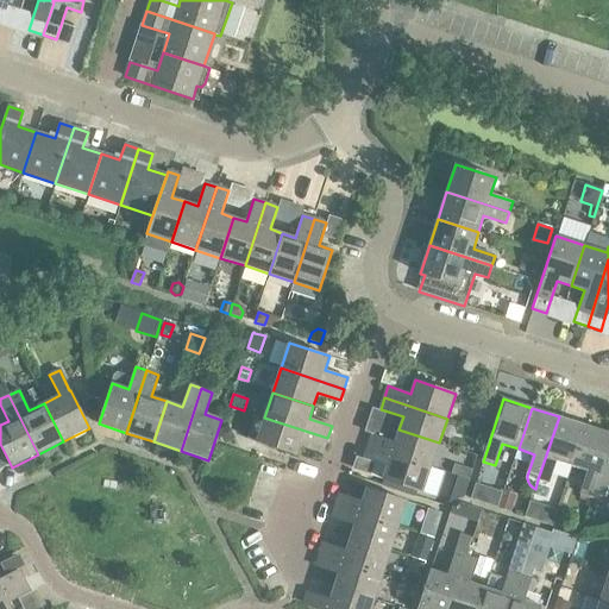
[(557,462),(572,466),(585,426),(559,416),(538,479),(550,483),(557,462)]
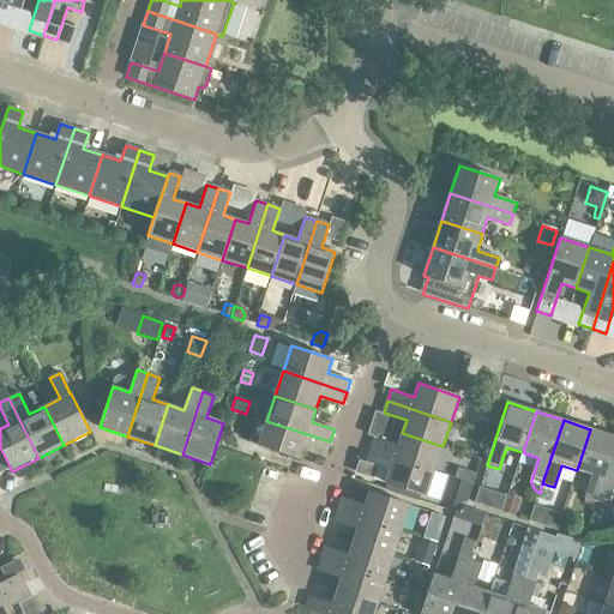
[(330,441),(266,421),(258,446),(300,459),(304,445),(326,453),(330,441)]
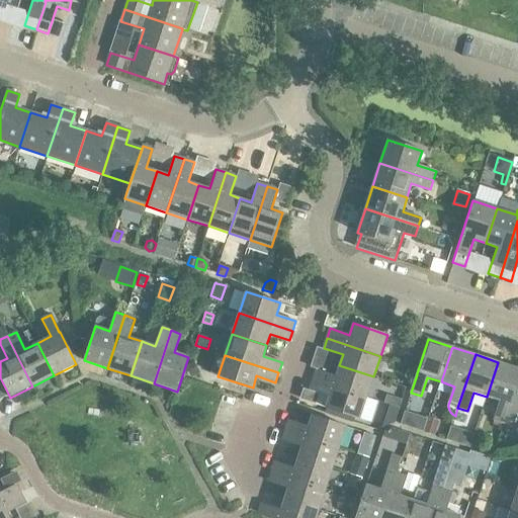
[(495,420),(504,423),(517,378),(517,368),(498,362),(487,397),(501,401),(495,420)]
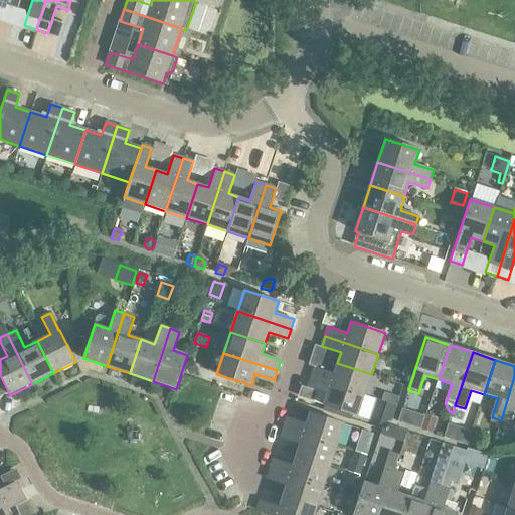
[(190,376),(198,371),(192,361),(184,366),(190,376)]
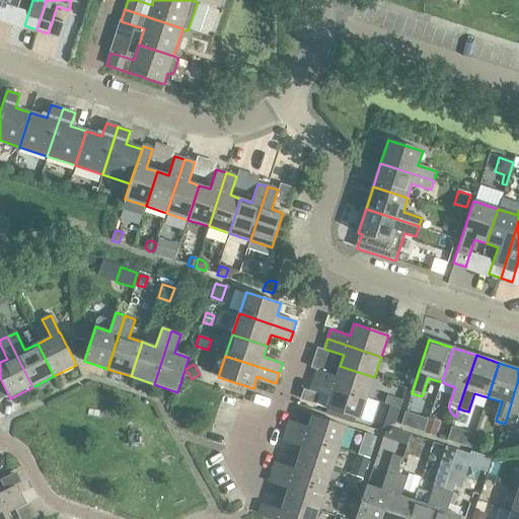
[(317,370),(314,380),(368,398),(374,377),(340,366),(337,377),(317,370)]
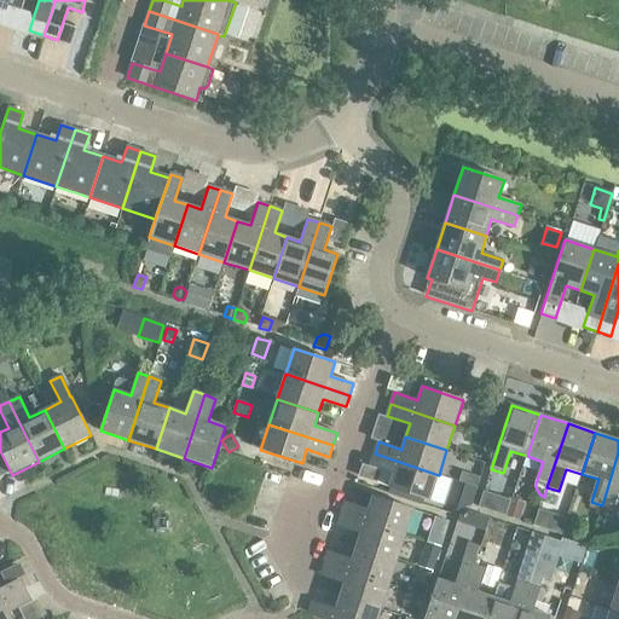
[(618,452),(602,505),(613,509),(618,491),(618,452)]
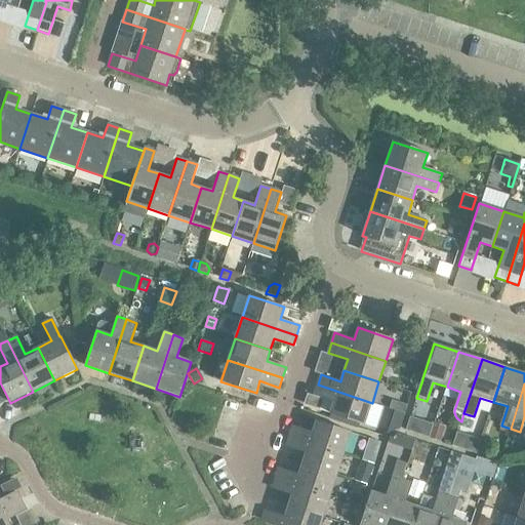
[(372,403),(318,385),(314,395),(333,401),(330,412),(365,425),(372,403)]
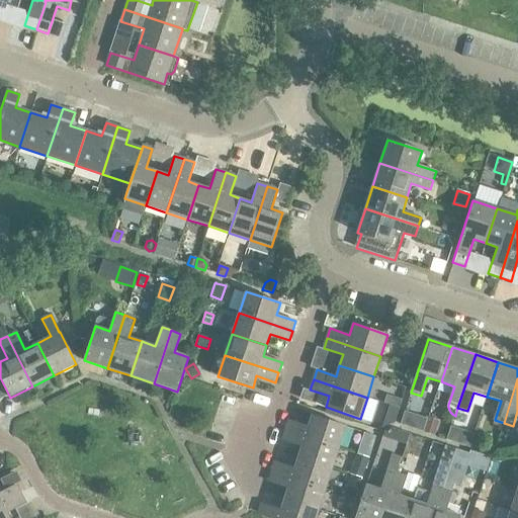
[(288,420),(285,430),(339,448),(346,426),(312,415),(308,427),(288,420)]
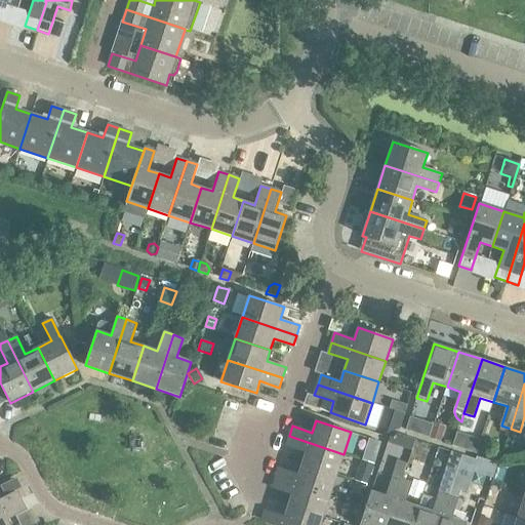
[(425,422),(420,435),(429,438),(433,425),(425,422)]
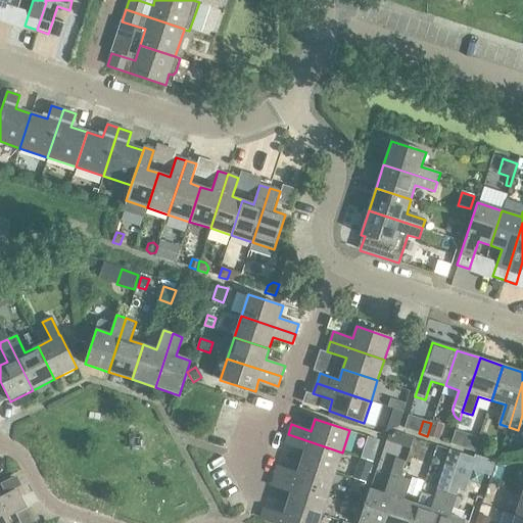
[(432,423),(428,436),(438,439),(442,426),(432,423)]
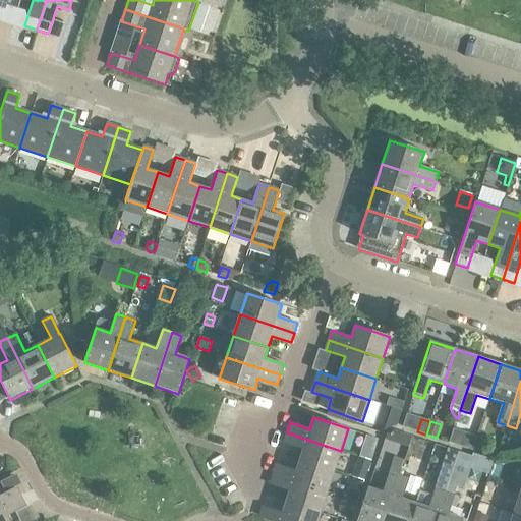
[(303,449),(300,460),(334,471),(341,451),(287,432),(284,443),(303,449)]
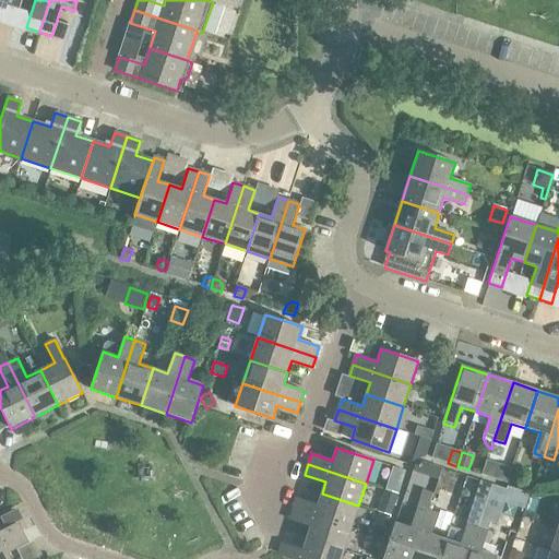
[(507,482),(511,468),(500,465),(496,478),(496,479),(507,483),(507,482)]
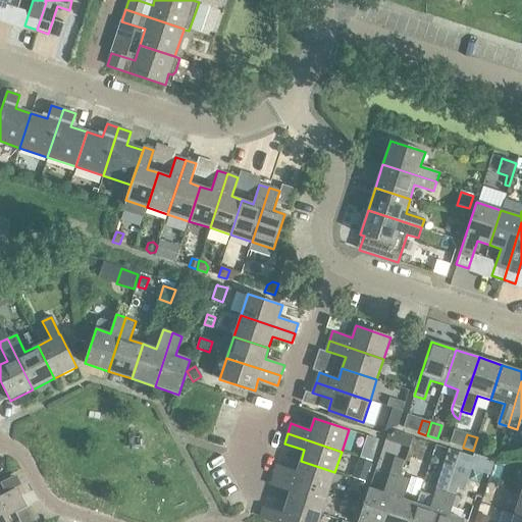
[(378,440),(371,438),(368,446),(375,449),(378,440)]
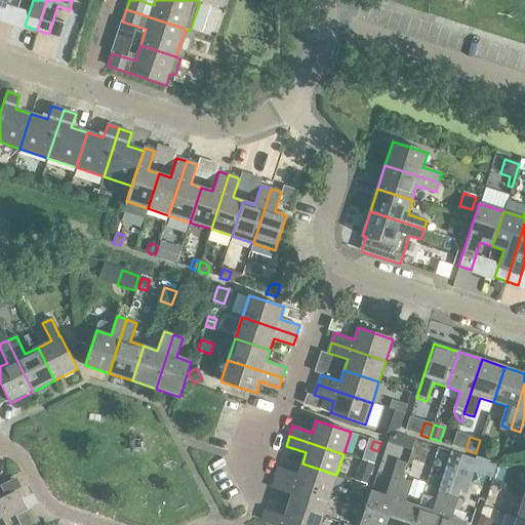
[(490,451),(488,459),(498,462),(500,454),(490,451)]
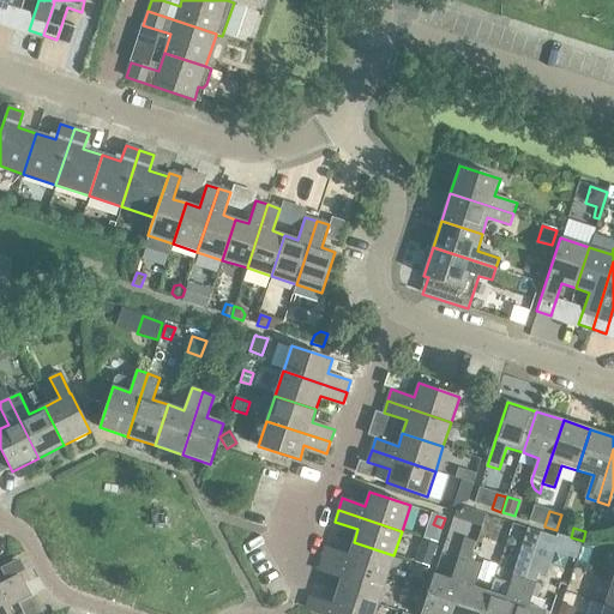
[(527,529),(512,575),(524,579),(531,558),(533,553),(539,534),(527,529)]
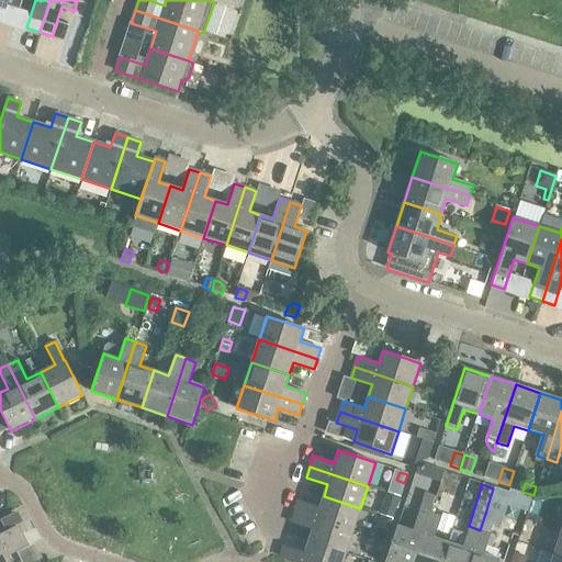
[(486,510),(503,516),(506,506),(510,494),(508,493),(493,489),(487,506),(486,510)]
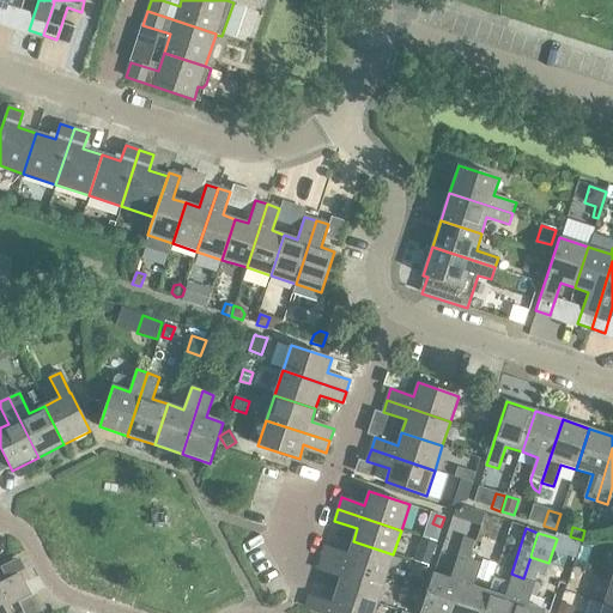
[(416,562),(429,565),(436,542),(423,538),(416,562)]
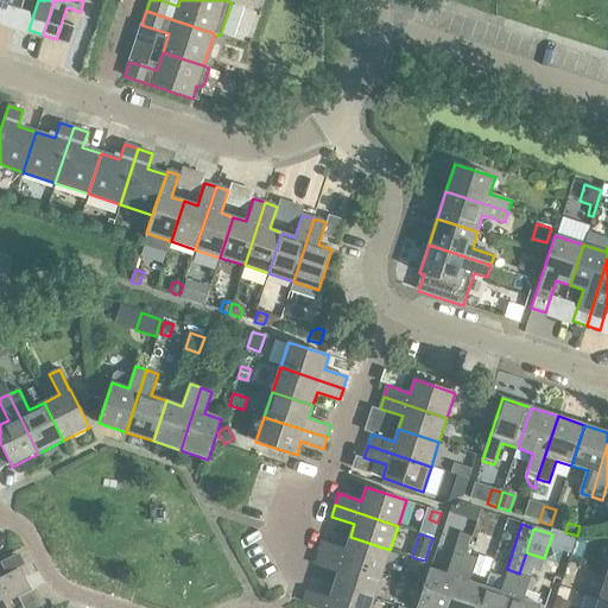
[(323,542),(320,553),(382,574),(390,550),(350,537),(346,550),(323,542)]
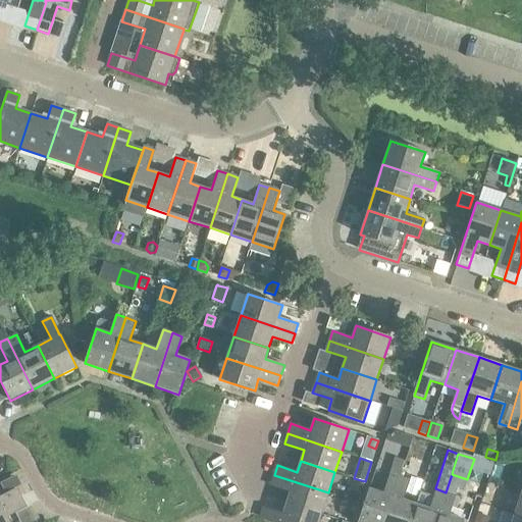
[(290,491),(286,503),(321,514),(328,492),(274,475),(271,485),(290,491)]
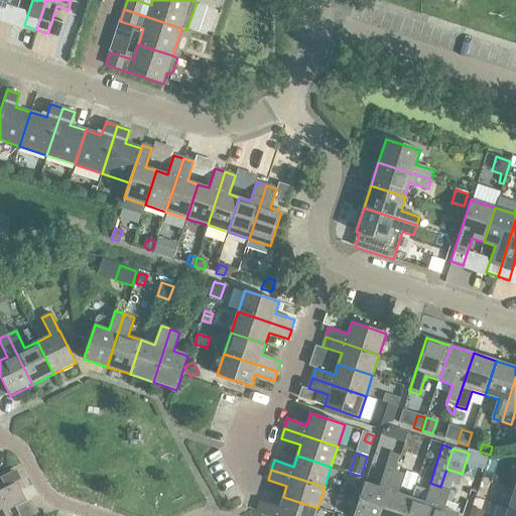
[(354,515),(380,515),(389,491),(388,491),(394,472),(385,470),(379,488),(365,483),(354,515)]
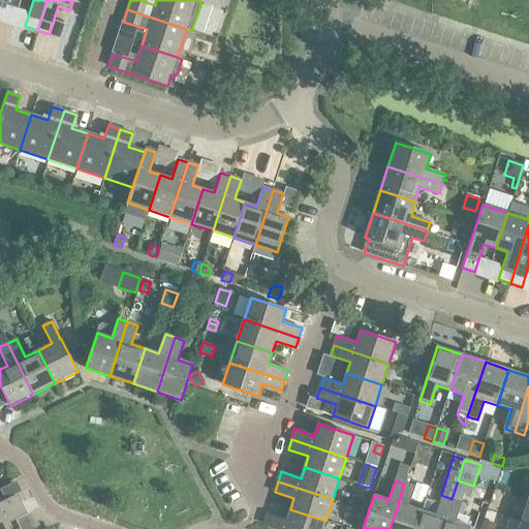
[(390,528),(415,528),(422,510),(408,506),(414,488),(404,484),(398,503),(399,503),(390,528)]
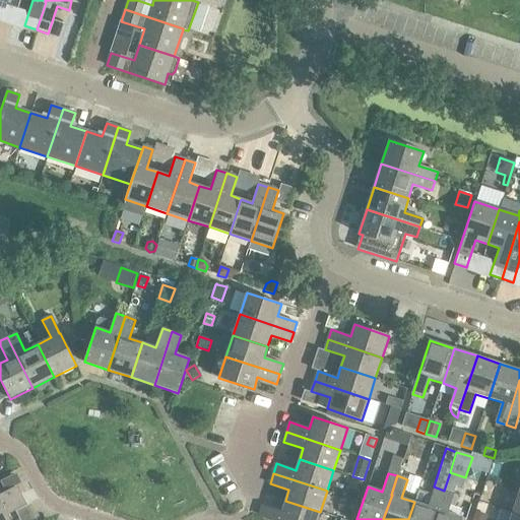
[(0,506),(20,497),(16,486),(0,495),(0,506)]
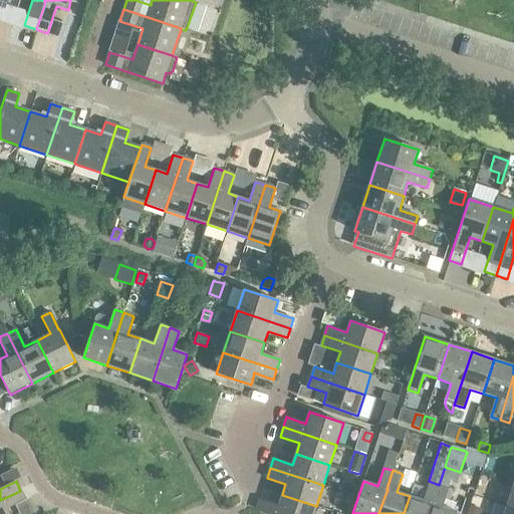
[(404,513),(429,513),(439,486),(430,482),(424,501),(410,496),(404,513)]
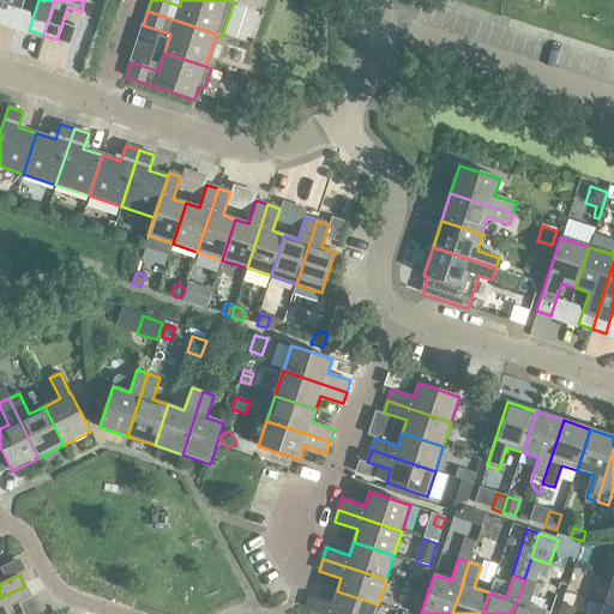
[(524,581),(512,613),(543,613),(546,612),(529,606),(536,584),(524,581)]
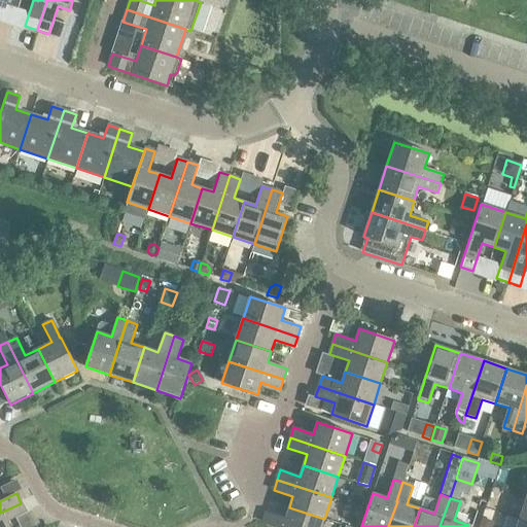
[(0,513),(0,526),(9,526),(7,522),(26,513),(21,503),(0,513)]
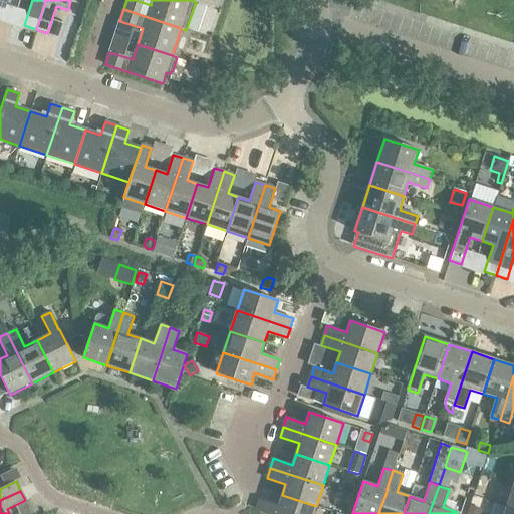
[(313,513),(316,506),(282,495),(278,506),(259,499),(256,509),(271,513),(313,513)]
